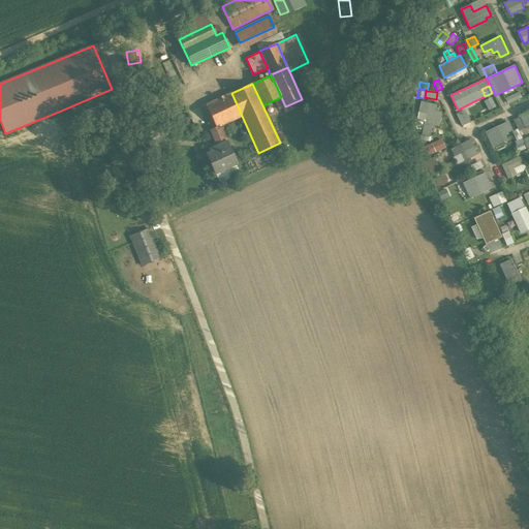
[(522,97),(520,92),(505,98),(508,103),(522,97)]
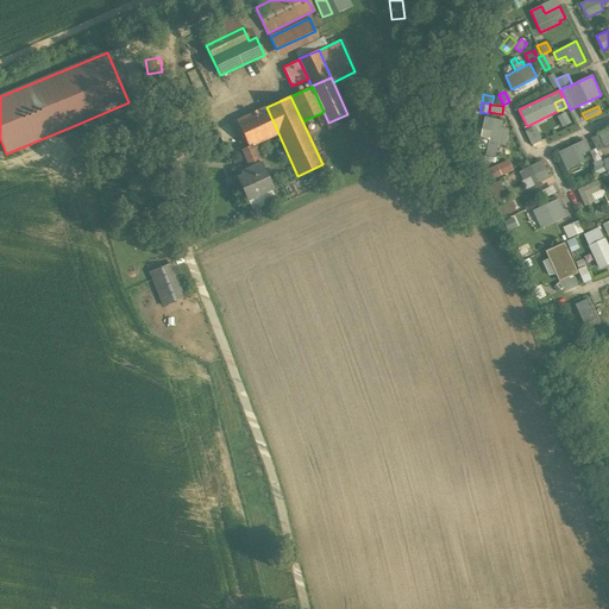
[(267,107),(237,121),(249,146),(249,148),(253,145),(278,133),(267,107)]
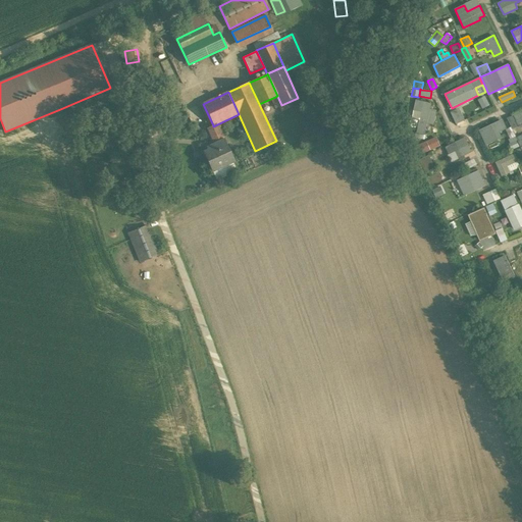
[(489,105),(484,96),(478,100),(483,109),(489,105)]
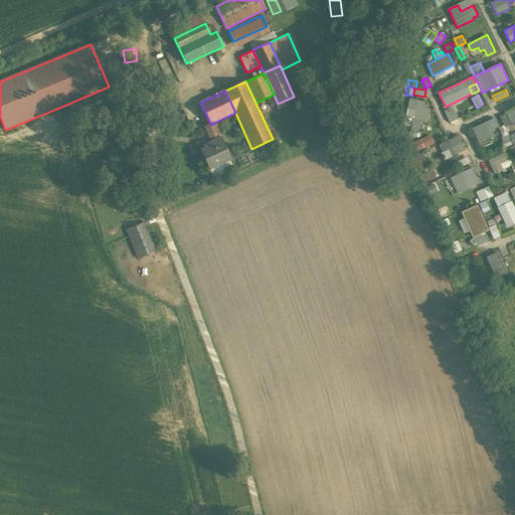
[(425,102),(410,99),(406,117),(413,119),(410,132),(418,134),(421,122),(427,123),(431,109),(424,108),(425,102)]
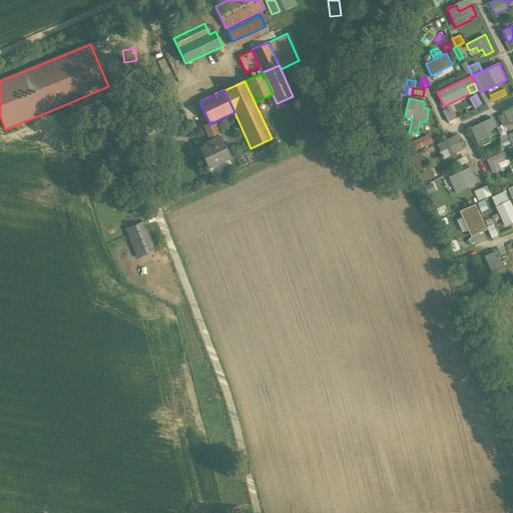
[(512,108),(504,112),(505,114),(509,124),(512,122),(512,108)]
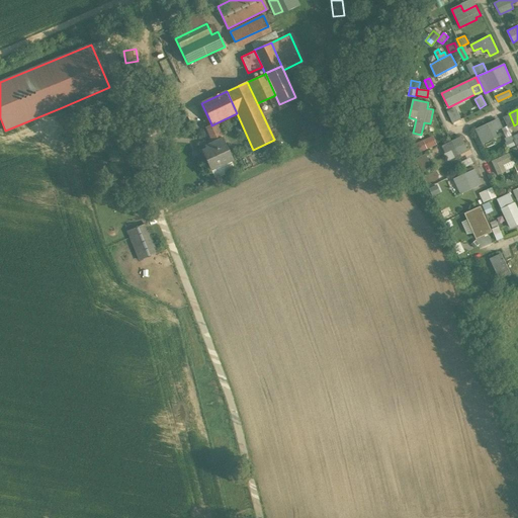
[(457,118),(453,110),(448,112),(452,121),(457,118)]
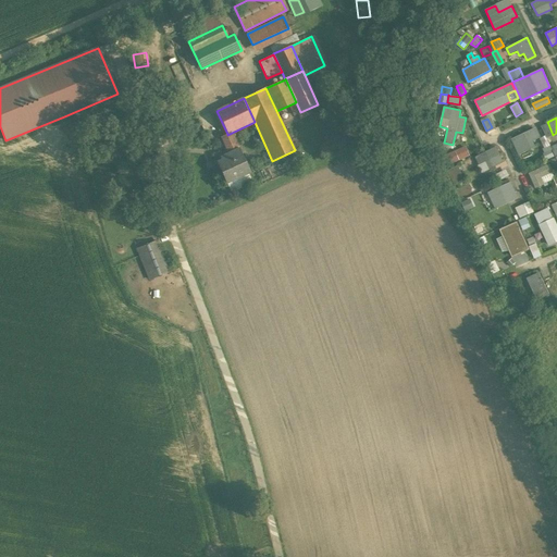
[(195,121),(183,126),(189,139),(201,134),(195,121)]
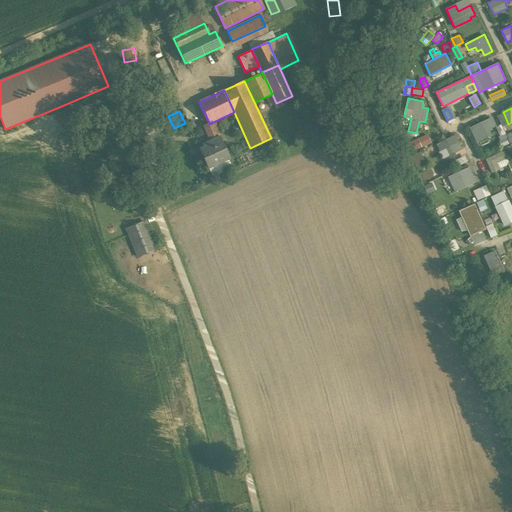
[(503,127),(508,124),(504,114),(498,116),(503,127)]
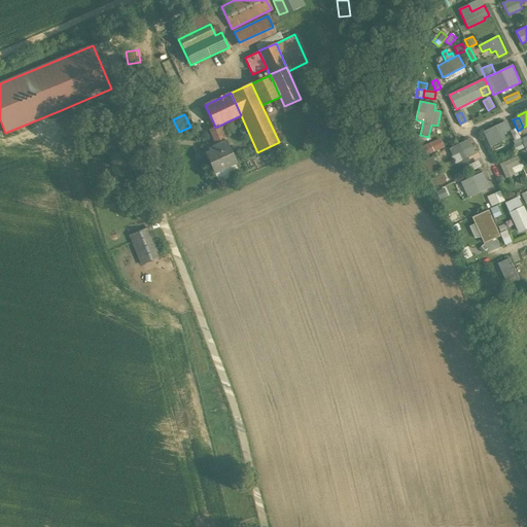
[(512,130),(507,120),(483,132),(490,146),(506,139),(503,133),(512,130)]
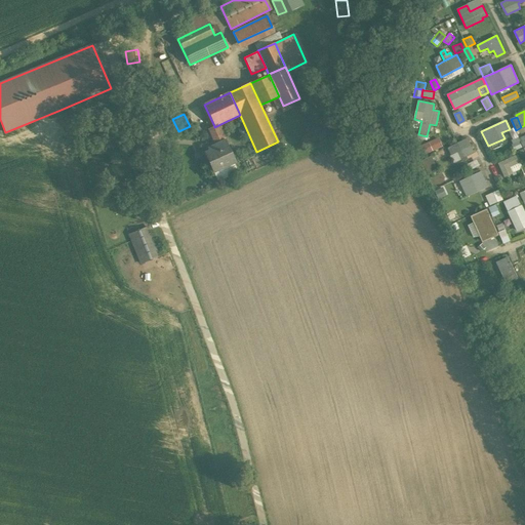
[(225,139),(218,125),(214,127),(214,126),(208,129),(215,145),(225,139)]
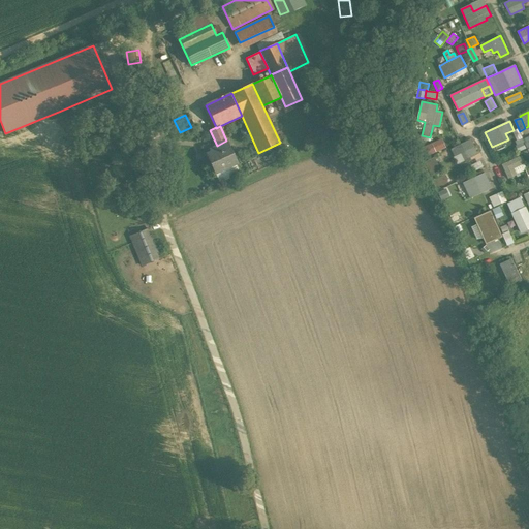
[(522,137),(518,129),(512,131),(517,141),(522,137)]
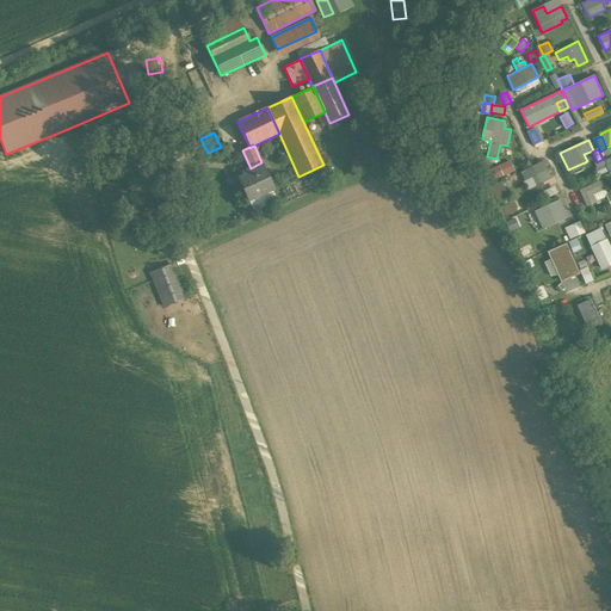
[(131,161),(121,166),(130,190),(141,186),(131,161)]
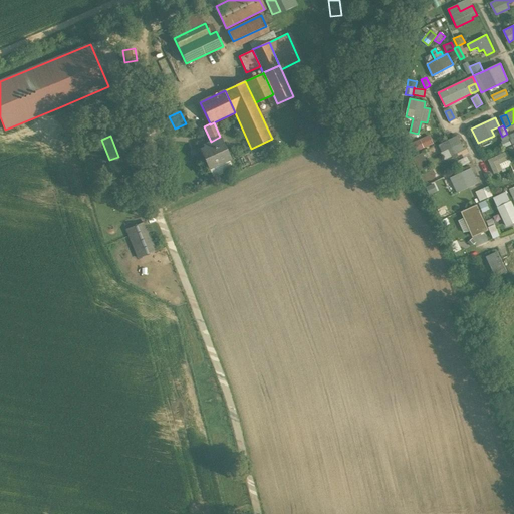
[(433,144),(430,136),(413,143),(417,151),(433,144)]
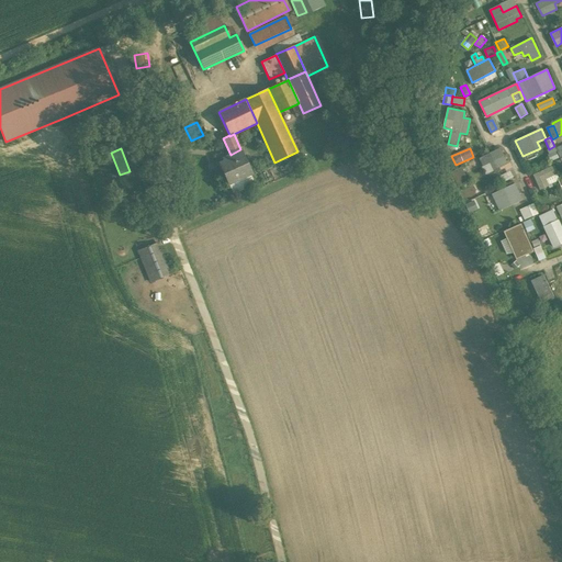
[(507,164),(501,148),(479,158),(483,166),(490,163),(493,170),(507,164)]
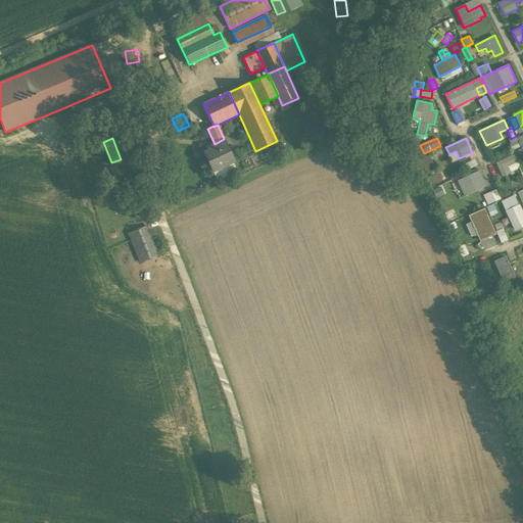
[(224,139),(215,144),(216,147),(203,152),(212,172),(234,161),(224,139)]
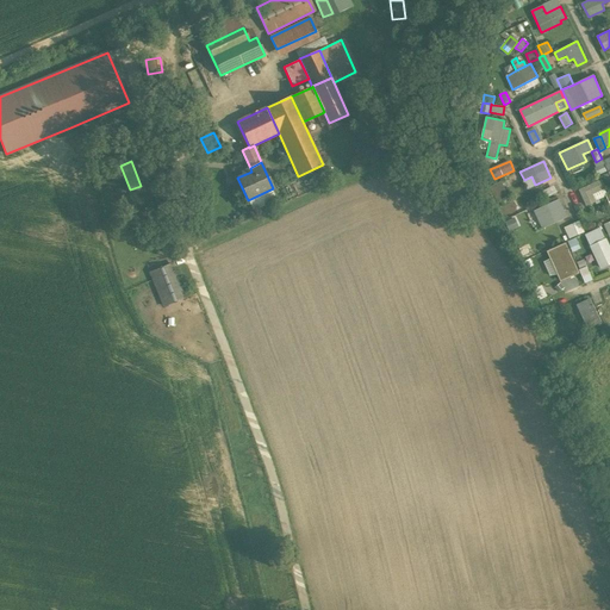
[(598,175),(607,172),(603,165),(595,168),(598,175)]
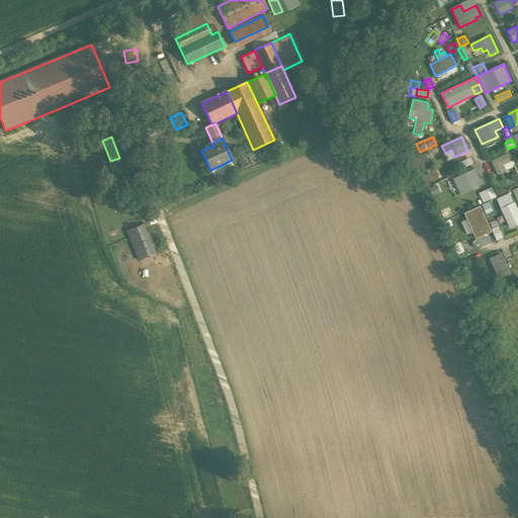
[(447,161),(454,157),(451,150),(445,153),(444,154),(447,161)]
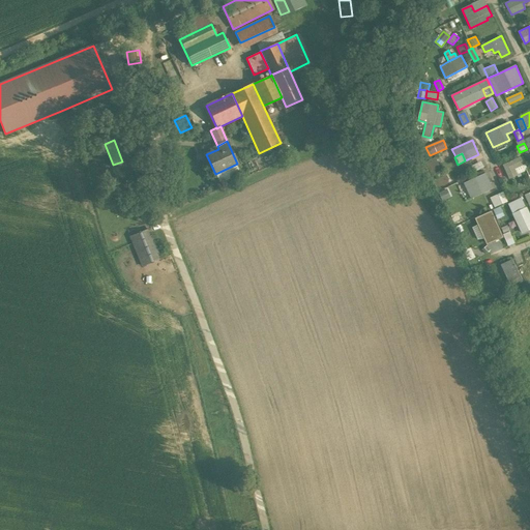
[(526,164),(523,156),(504,165),(509,178),(518,175),(526,171),(526,169),(527,168),(526,164)]
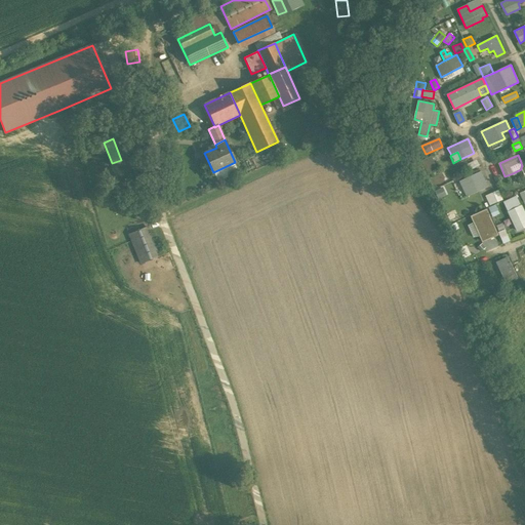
[(437,168),(431,156),(421,161),(427,172),(437,168)]
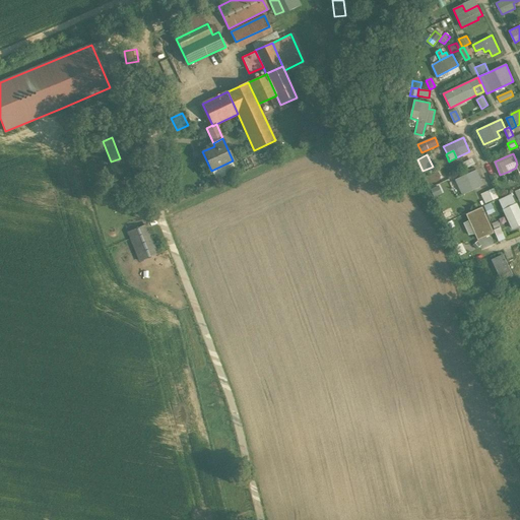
[(475,165),(472,158),(462,164),(465,169),(475,165)]
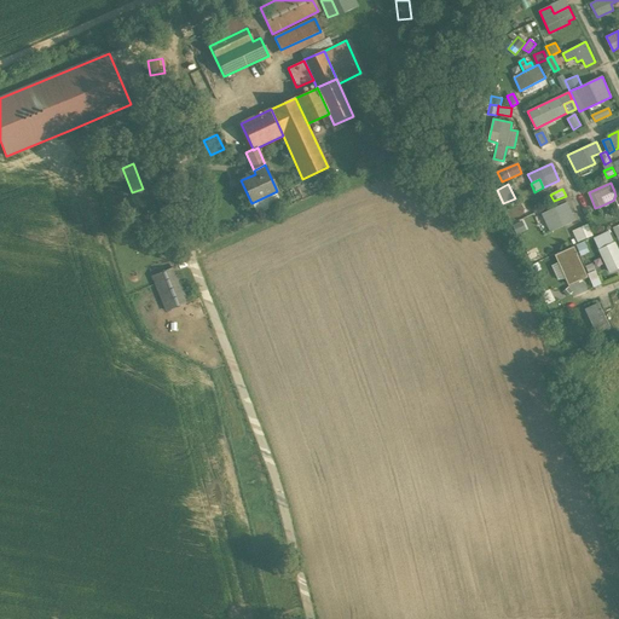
[(576,220),(567,202),(542,214),(550,232),(576,220)]
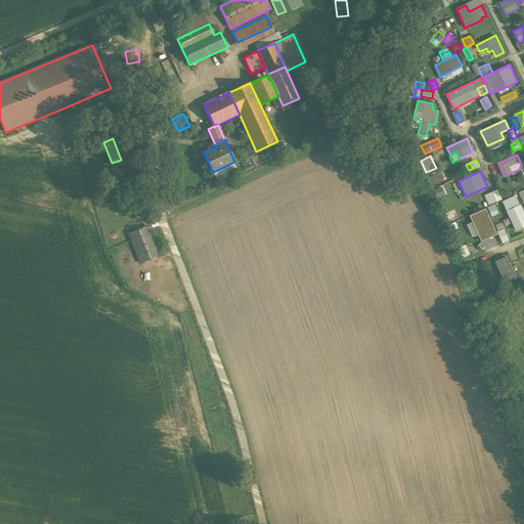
[(445,194),(442,187),(435,191),(439,198),(445,194)]
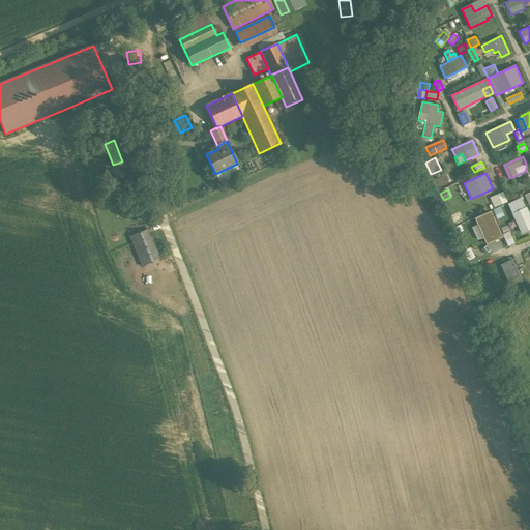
[(507,201),(503,192),(494,197),(495,199),(498,206),(507,201)]
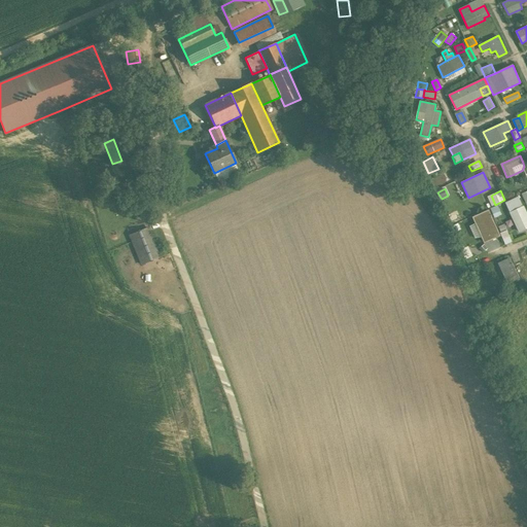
[(505,203),(511,212),(522,207),(518,197),(505,203)]
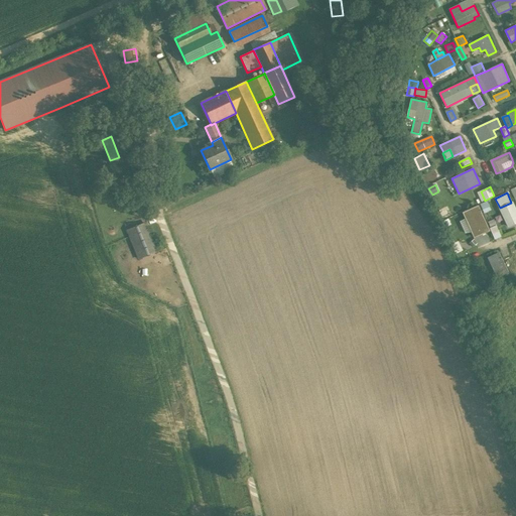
[(478,204),(485,201),(482,194),(475,197),(478,204)]
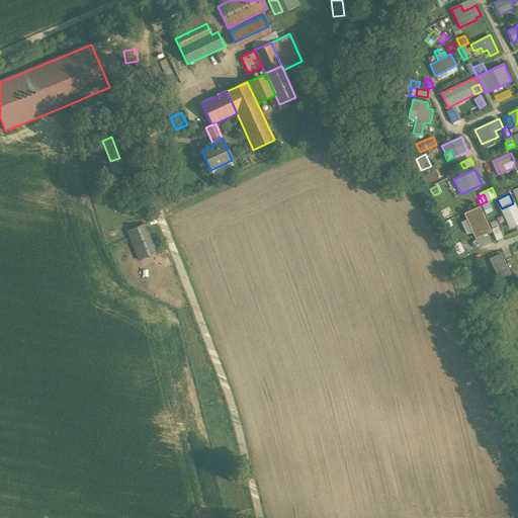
[(493,210),(489,202),(483,204),(487,213),(493,210)]
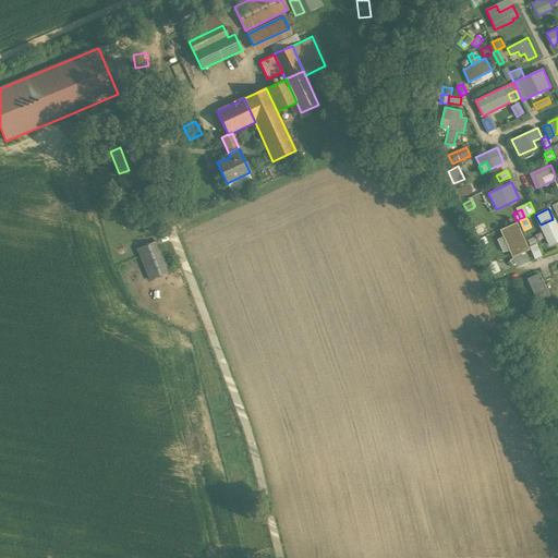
[(557,241),(557,226),(555,218),(553,219),(541,225),(540,226),(549,245),(557,241)]
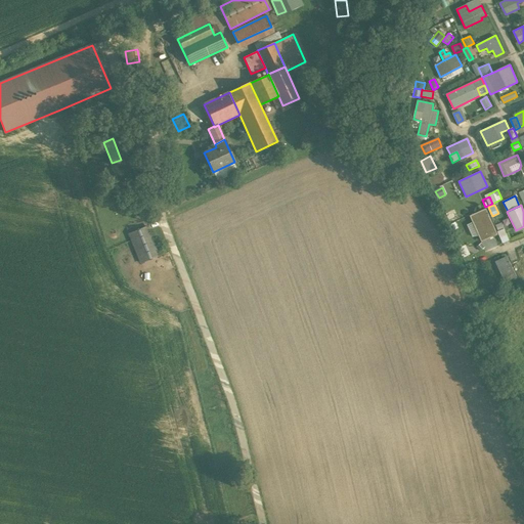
[(459,218),(454,209),(444,213),(449,222),(459,218)]
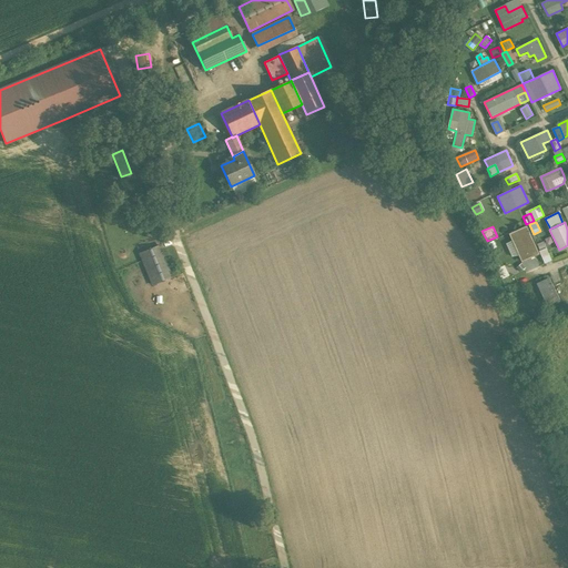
[(540,261),(530,240),(519,244),(526,259),(530,256),(534,263),(540,261)]
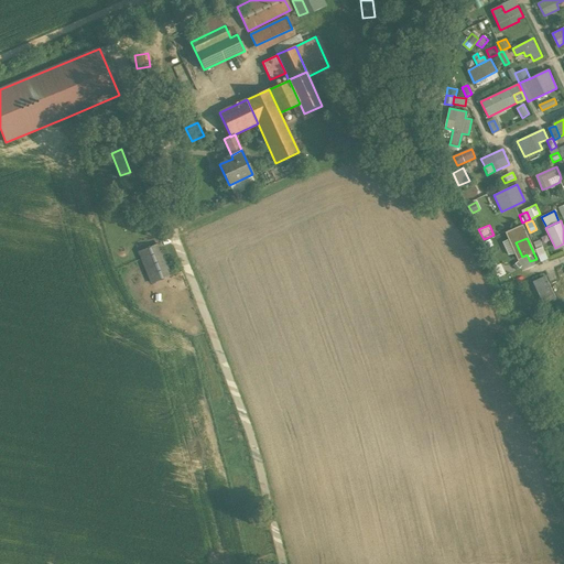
[(159,245),(139,252),(141,259),(151,283),(171,275),(159,245)]
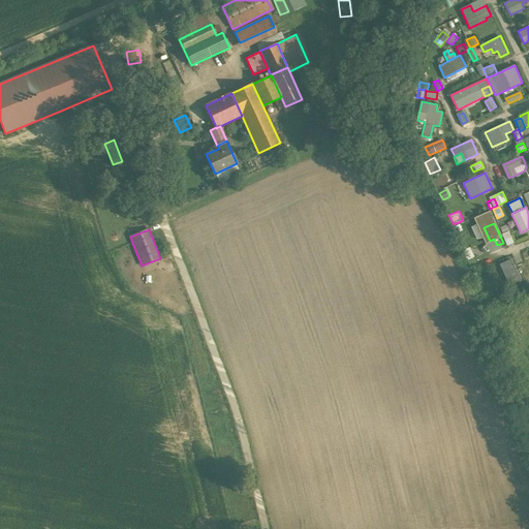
[(467,259),(475,256),(471,245),(463,249),(467,259)]
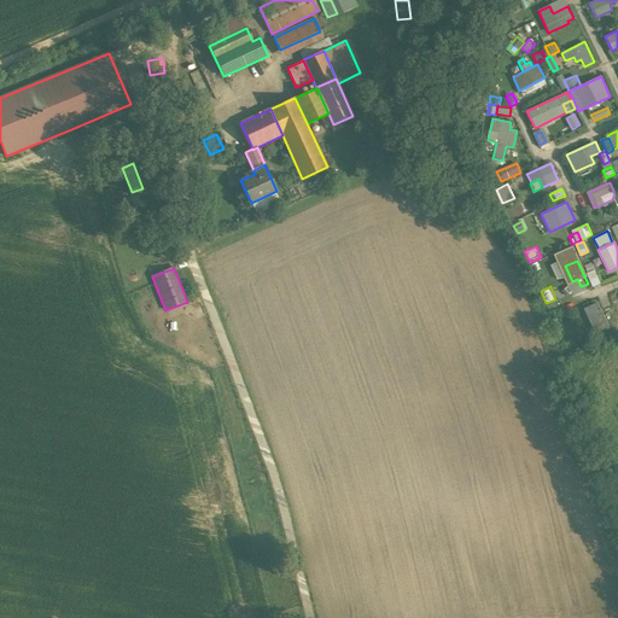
[(610,326),(598,303),(584,309),(596,333),(610,326)]
